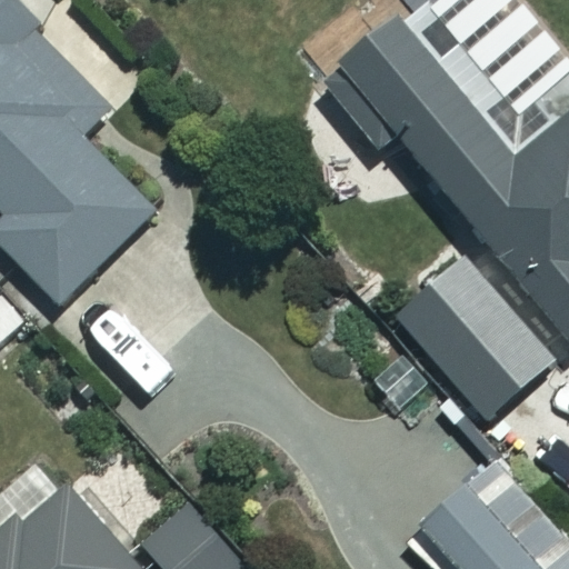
[(152,68),(88,0),(0,0),(0,248),(55,307),(155,213),(80,135),(152,68)]
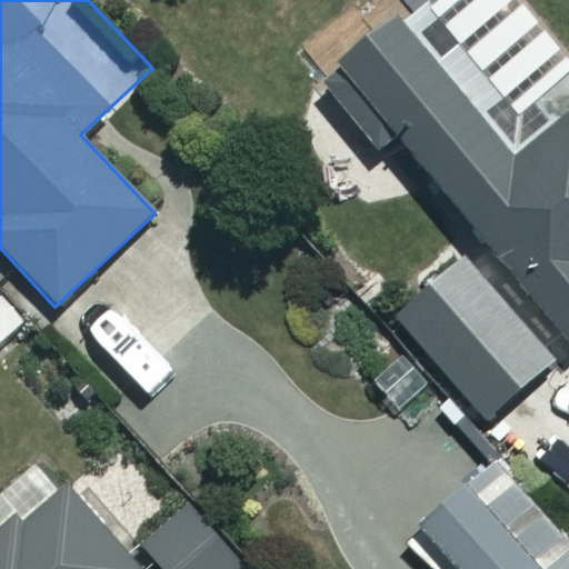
[(390,140),(567,349),(568,347),(568,113),(510,163),(391,22),(316,86),(373,155),(390,140)]
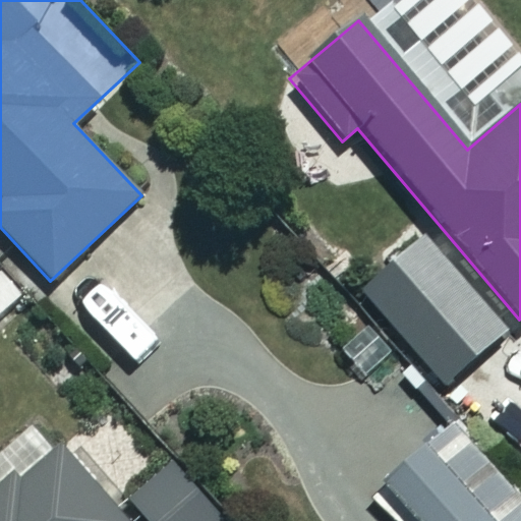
[(506,331),(425,235),(362,289),(442,385),(506,331)]
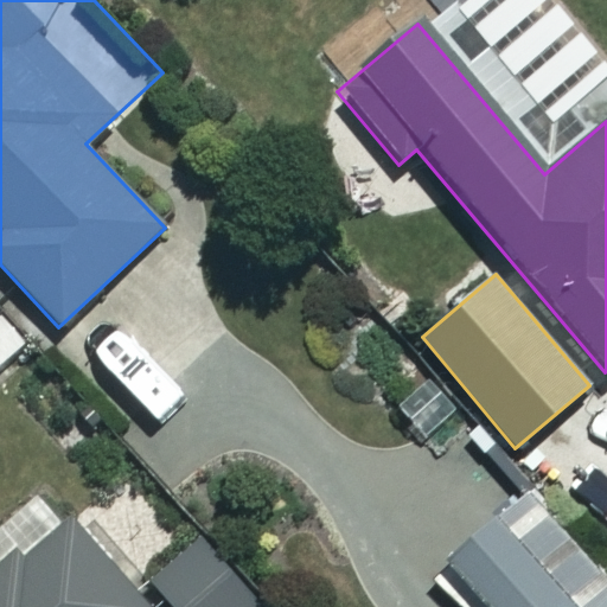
[(606,606),(606,568),(513,486),(434,577),(468,606),(606,606)]
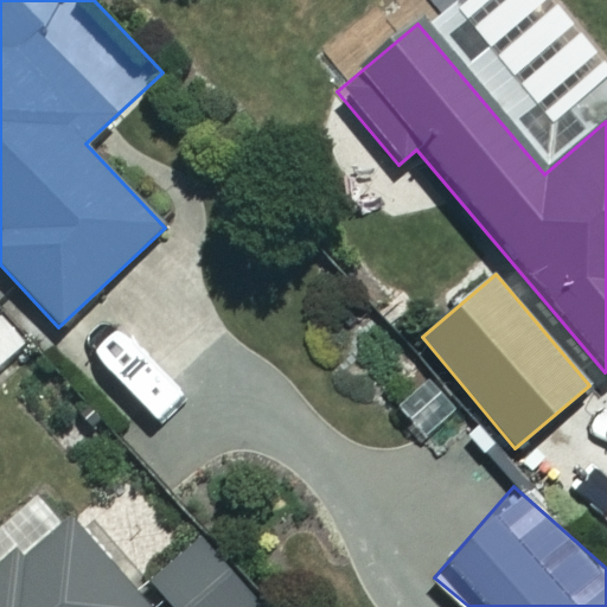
[(0,572),(0,606),(251,606),(192,535),(126,590),(65,518),(0,572)]
